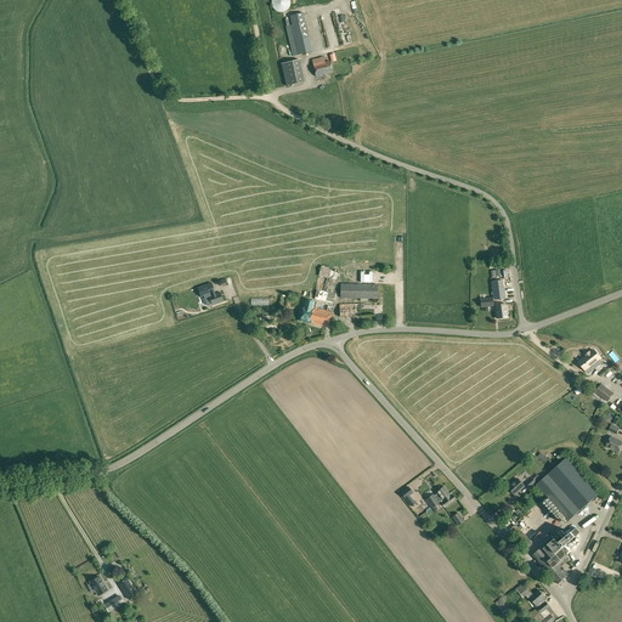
[(290,5),(290,3),(290,1),(290,0),(289,0),(272,0),(272,1),(272,3),(272,5),(272,6),(272,7),(273,9),(275,10),(276,11),(277,11),(278,12),(280,12),(281,12),(283,12),(284,12),(286,11),(287,11),(288,10),(289,9),(289,7),(290,6),(290,5)]
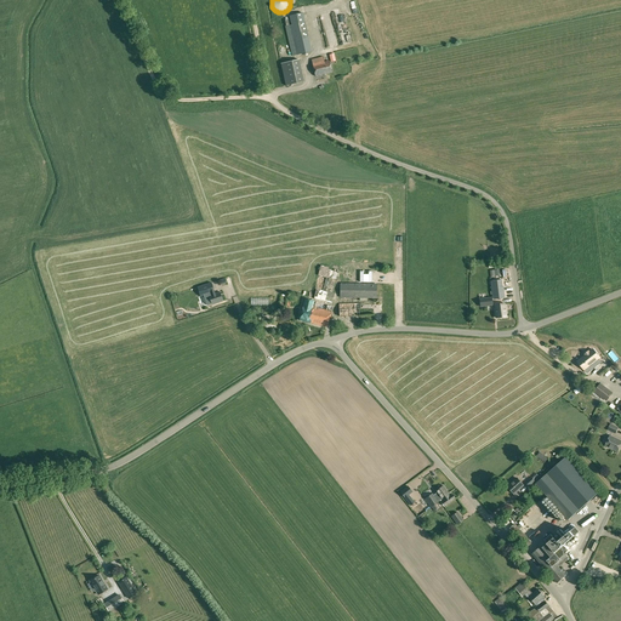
[(308,38),(305,15),(290,18),(291,24),(285,26),(292,56),(312,52),(308,38)]
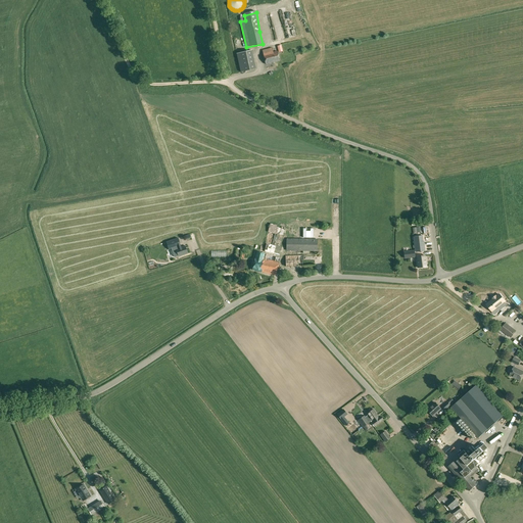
[(288,33),(289,36),(292,35),(290,32),(293,30),(291,25),(284,29),(287,34),(288,33)]
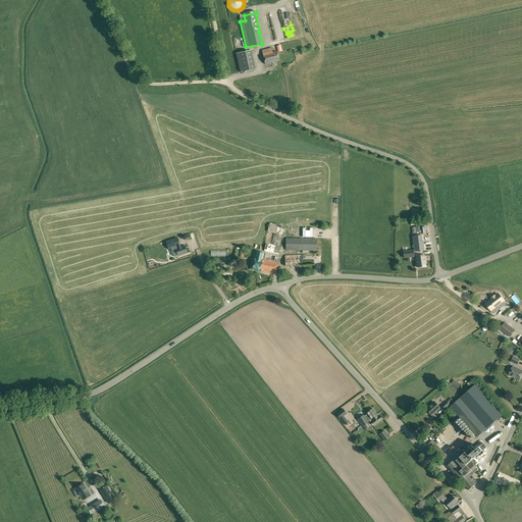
[(262,50),(265,64),(279,61),(277,51),(272,52),(271,48),(262,50)]
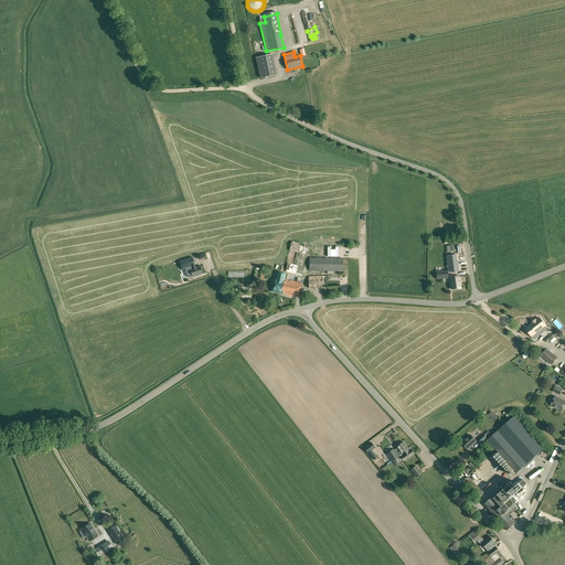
[(259,61),(263,76),(276,74),(272,57),(259,61)]
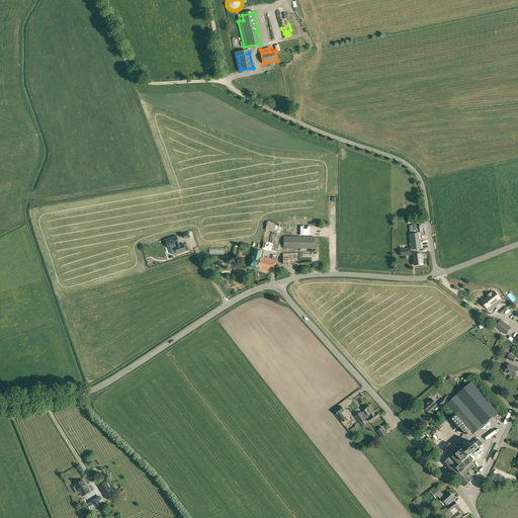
[(255,249),(250,267),(256,269),(256,268),(273,272),(276,260),(277,256),(273,255),(274,252),(277,253),(279,245),(278,244),(282,227),(274,225),(274,223),(268,222),(266,230),(272,231),(269,242),(264,241),(262,251),(255,249)]
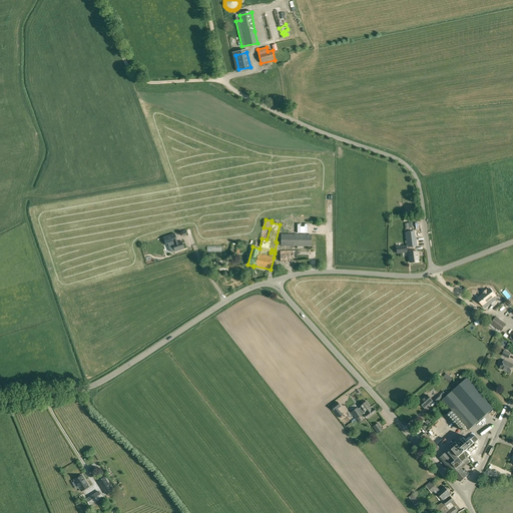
[(413,231),(406,232),(408,247),(417,246),(415,231),(413,231)]
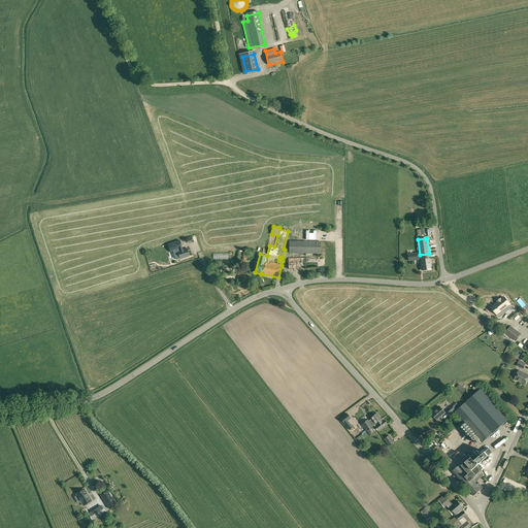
[(170,250),(170,252),(180,249),(183,248),(179,240),(168,244),(168,245),(169,248),(170,250)]
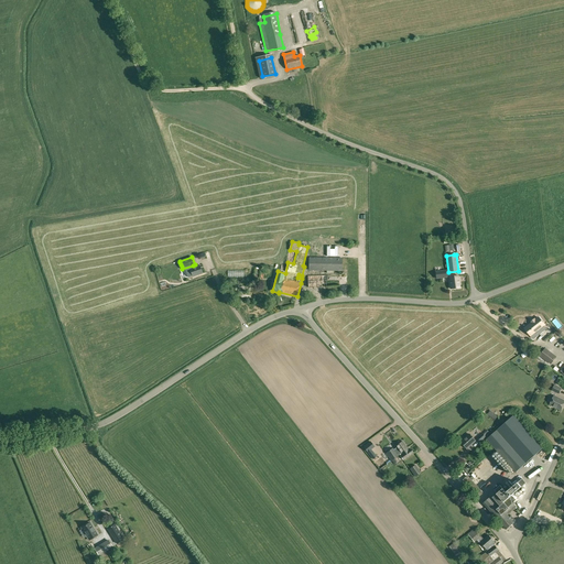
[(308,271),(343,271),(343,258),(310,257),(308,271)]
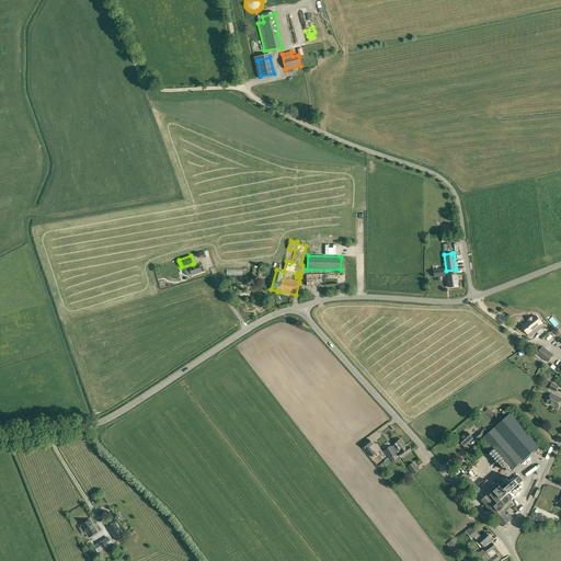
[(189,267),(192,275),(202,272),(198,264),(189,267)]
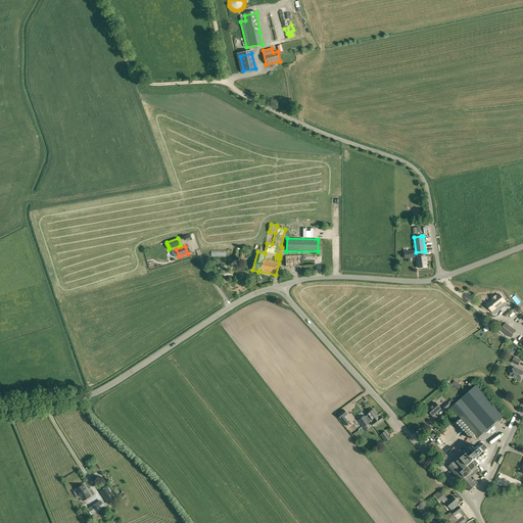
[(304,260),(304,257),(303,254),(286,255),(286,268),(302,267),(303,260),(304,260)]
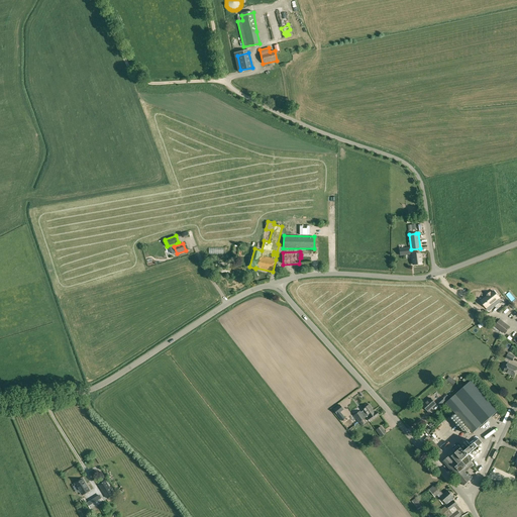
[(411,253),(413,265),(422,264),(420,252),(411,253)]
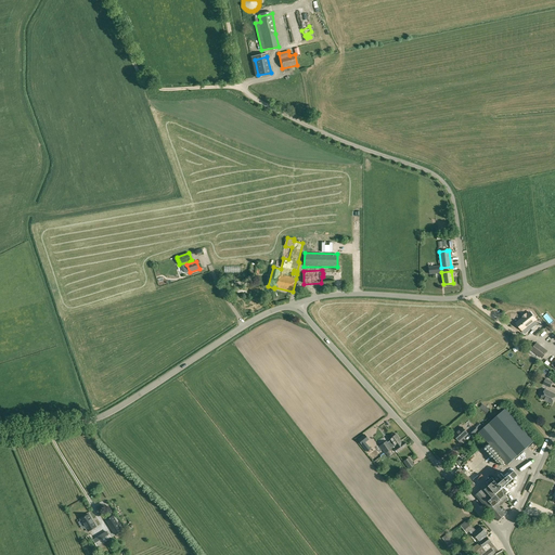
[(520,321),(526,327),(536,319),(530,312),(520,321)]
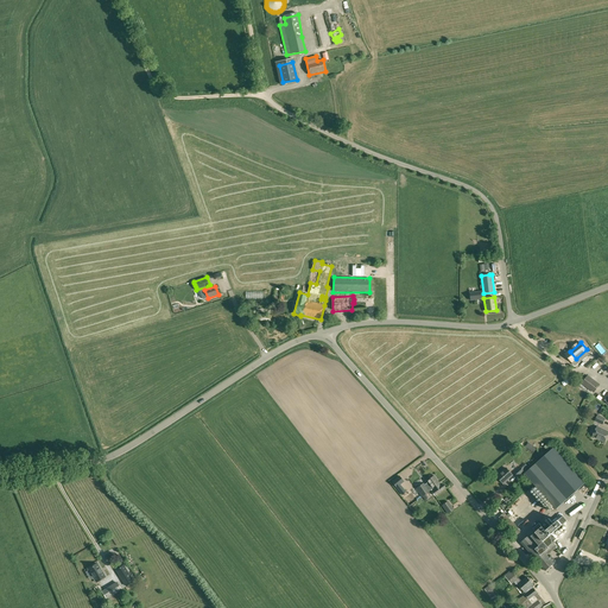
[(588,377),(582,384),(594,392),(600,385),(588,377)]
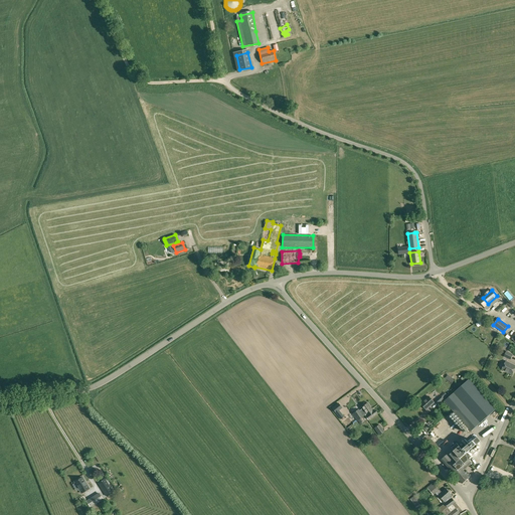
[(513,354),(507,351),(504,357),(510,360),(513,354)]
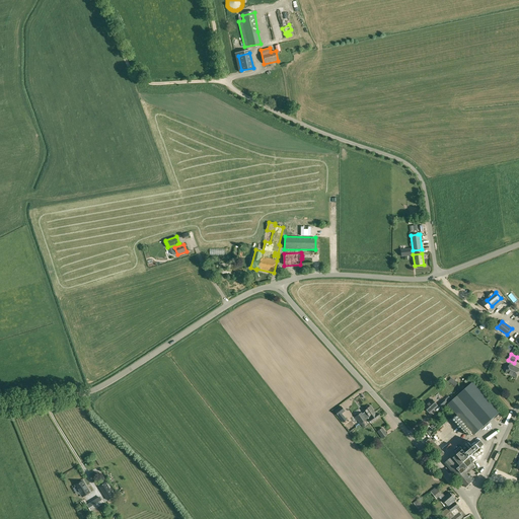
[(506,372),(516,377),(518,371),(518,368),(510,364),(506,372)]
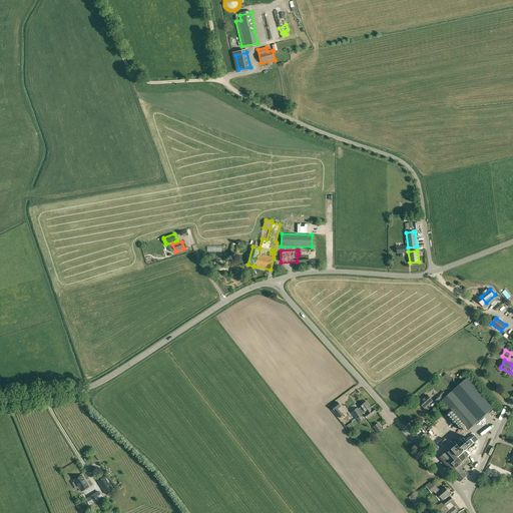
[(453,378),(446,373),(444,377),(450,382),(453,378)]
